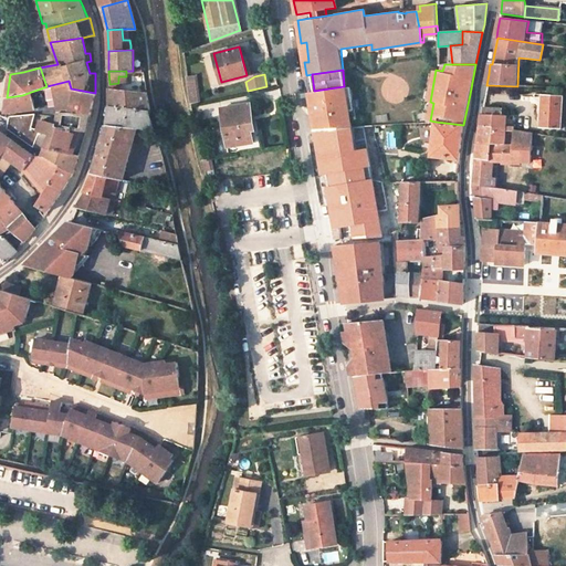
[(190,104),(199,102),(196,80),(187,81),(190,104)]
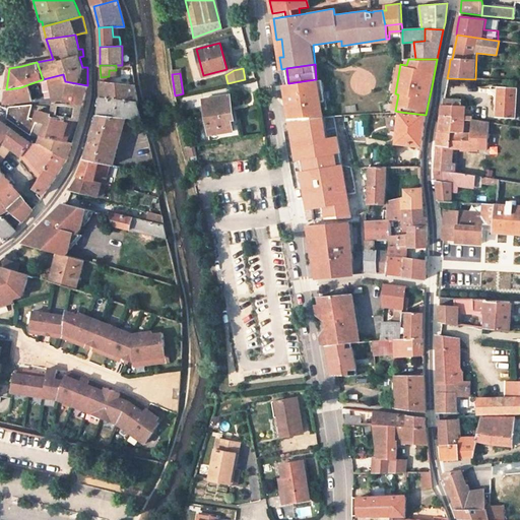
[(63,74),(51,77),(54,98),(55,104),(82,104),(87,85),(65,81),(63,74)]
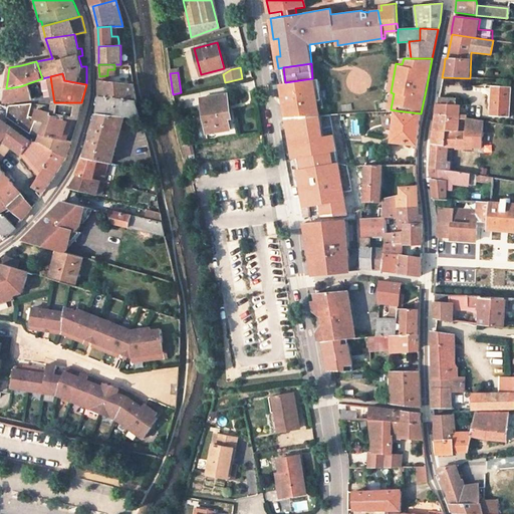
[(53,96),(50,76),(42,78),(42,84),(44,97),(53,96)]
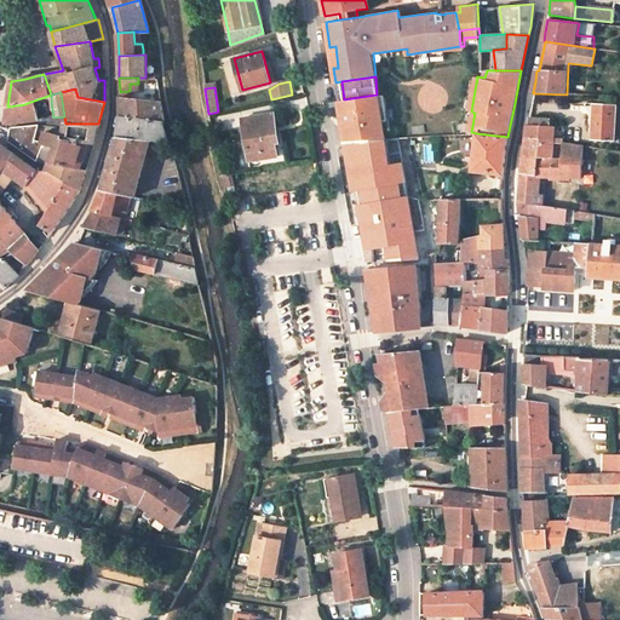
[(345,141),(382,138),(377,95),(344,99),(338,101),(340,114),(346,114),(348,122),(342,124),(345,141)]
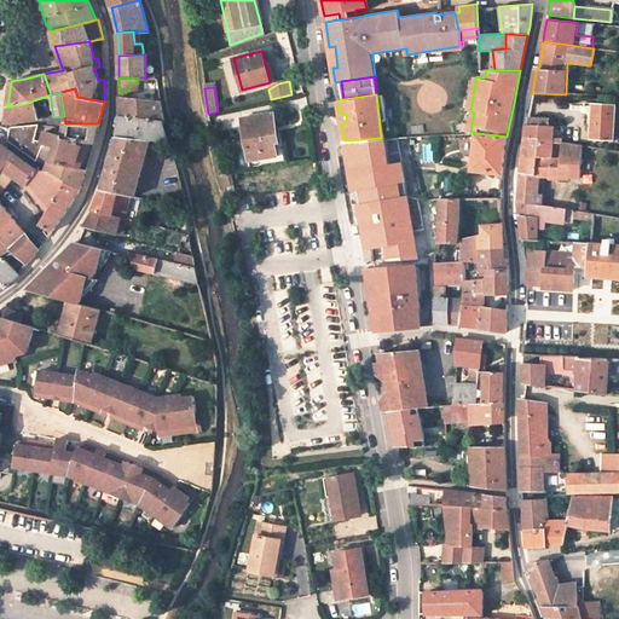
[(162,120),(158,99),(120,96),(120,115),(162,120)]
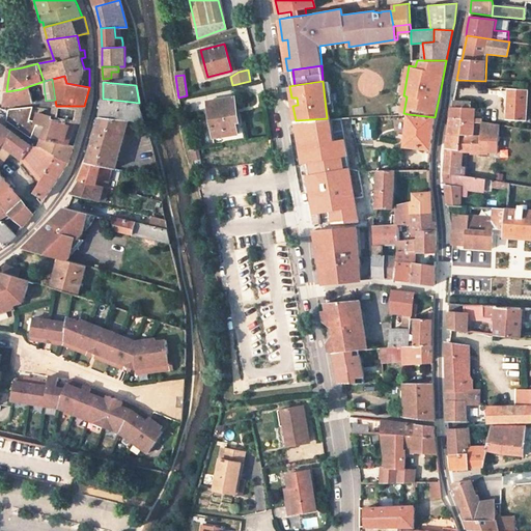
[(4,105),(33,102),(32,95),(30,90),(29,86),(21,89),(6,91),(4,105)]
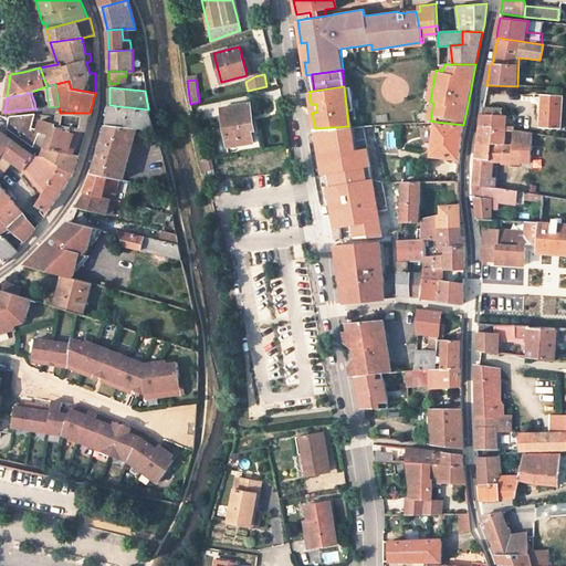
[(559,127),(562,97),(543,96),(541,125),(559,127)]
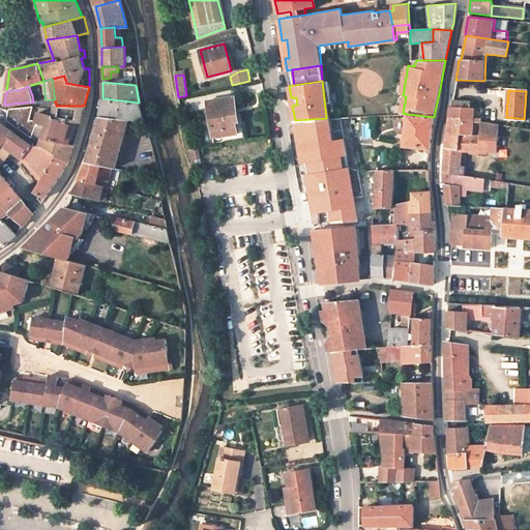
[(233,97),(207,101),(213,136),(235,133),(234,121),(237,121),(233,97)]
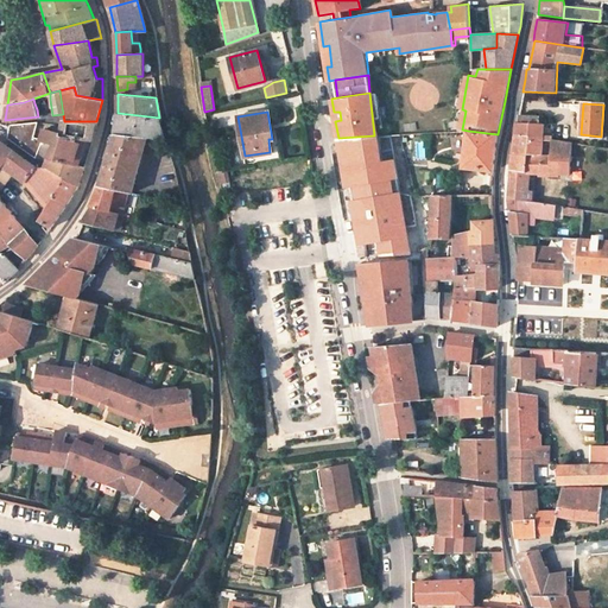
[(114,133),(147,137),(166,139),(159,118),(118,113),(114,133)]
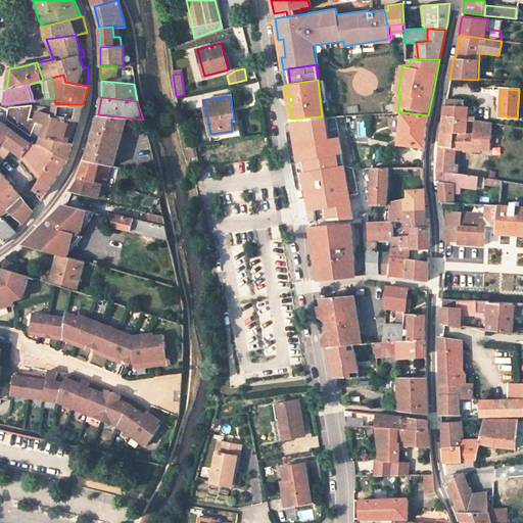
[(469,106),(462,105),(462,99),(447,99),(446,105),(445,105),(444,109),(443,115),(469,115),(469,106)]
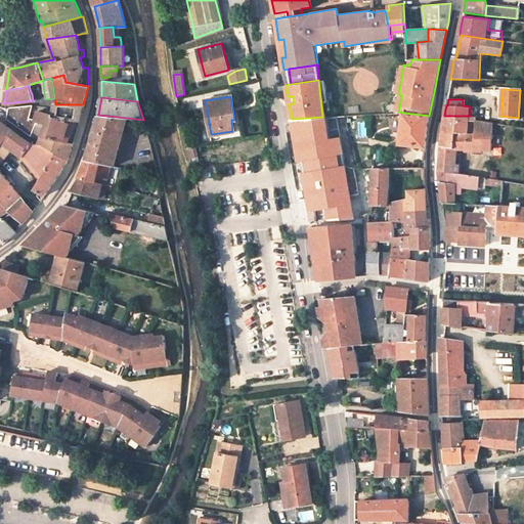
[(54,107),(54,115),(53,117),(80,121),(83,104),(55,104),(54,107)]
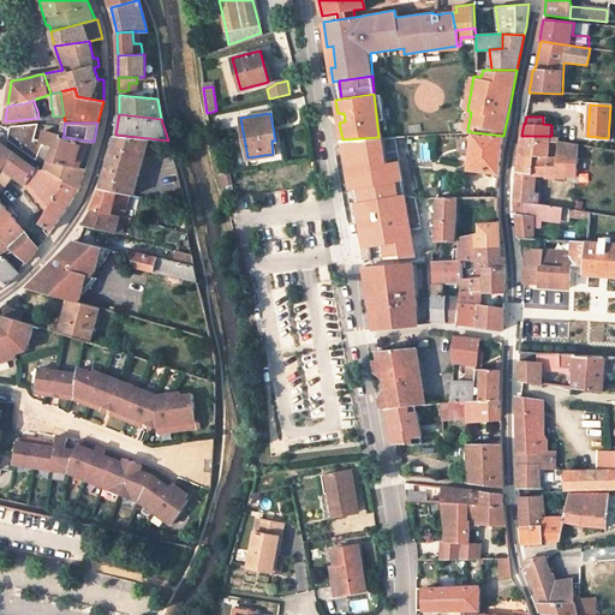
[(34,139),(39,124),(11,126),(9,139),(36,159),(36,157),(48,162),(49,161),(55,145),(42,142),(34,139)]
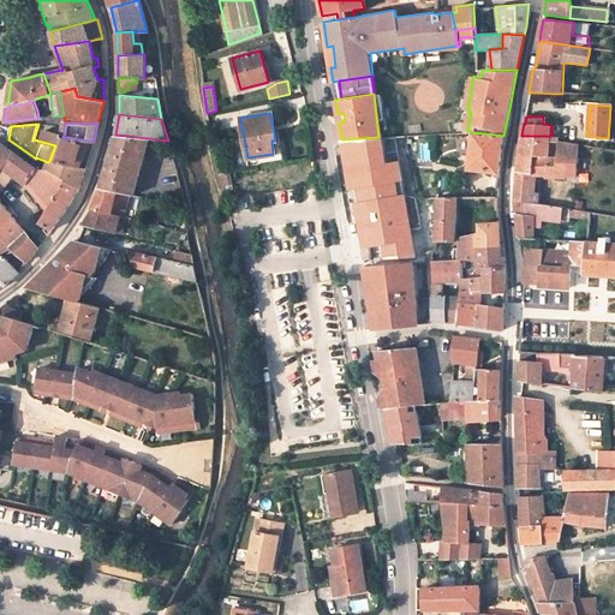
[(63,137),(64,135),(46,130),(42,142),(55,145),(49,161),(84,169),(85,166),(81,162),(85,148),(93,145),(94,142),(63,137)]
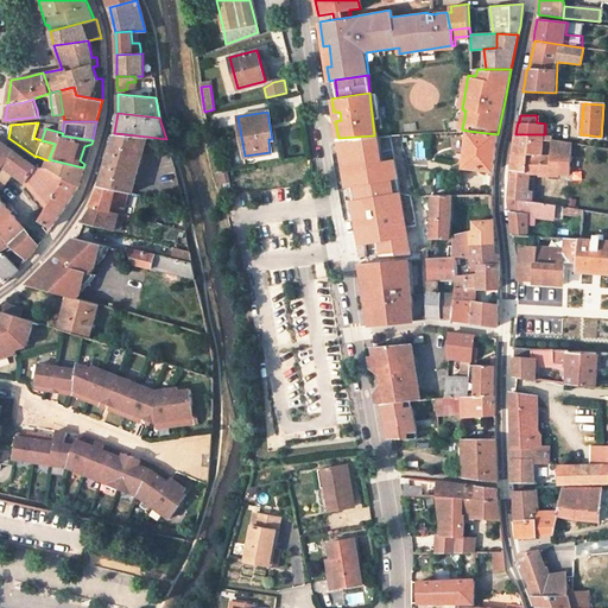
[(468,131),(463,168),(494,171),(494,169),(498,134),(468,131)]
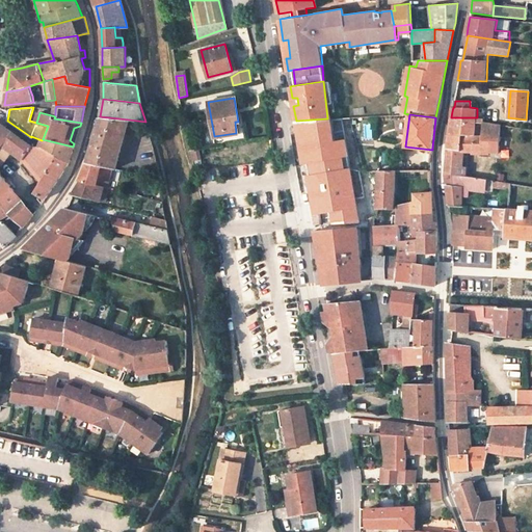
[(115,168),(129,120),(100,116),(87,162),(101,165),(110,167),(115,168)]
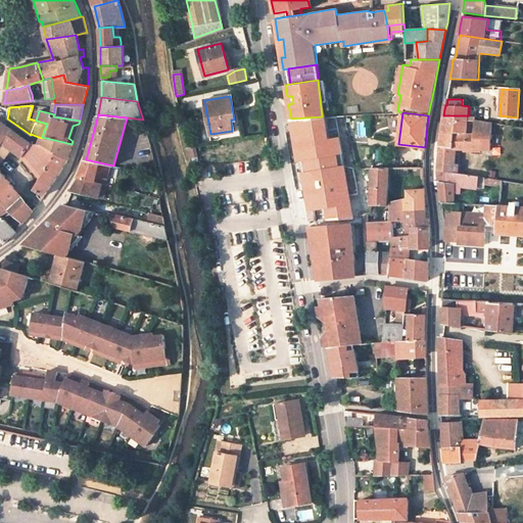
[(442,122),(441,132),(454,132),(458,133),(474,133),(475,120),(475,116),(469,115),(443,115),(442,122)]
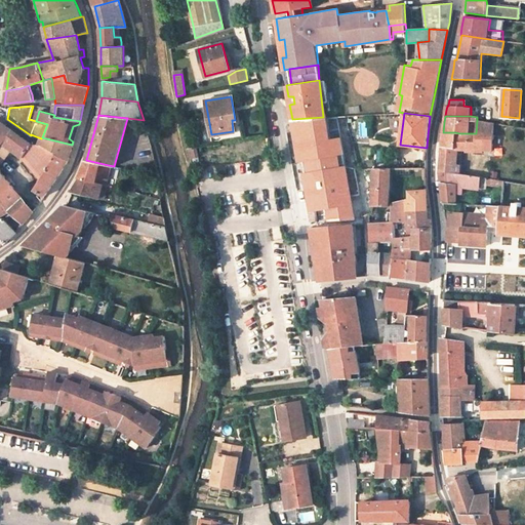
[(491,150),(494,124),(494,123),(477,120),(476,133),(459,133),(455,132),(455,147),(455,149),(459,149),(468,150),(468,151),(482,152),(482,150),(491,150)]
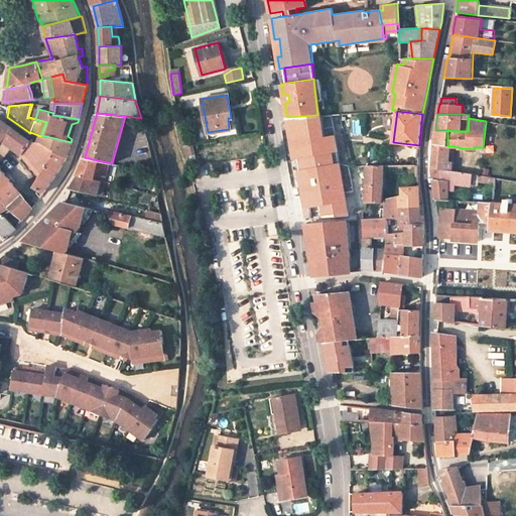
[(0,142),(1,143),(11,128),(0,119),(0,142)]
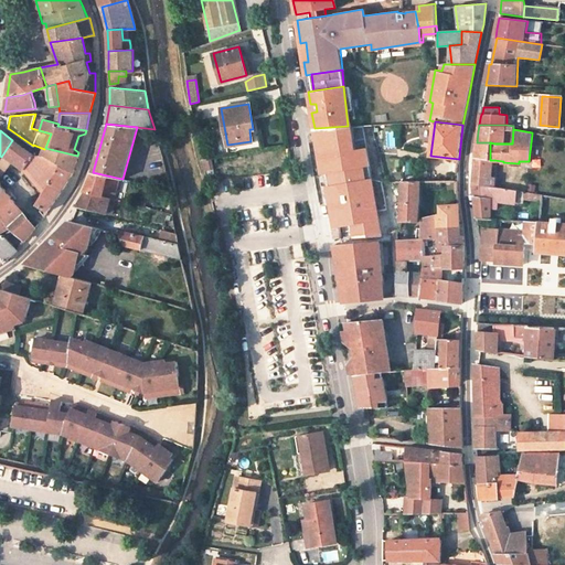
[(78,136),(74,149),(78,152),(85,134),(78,136)]
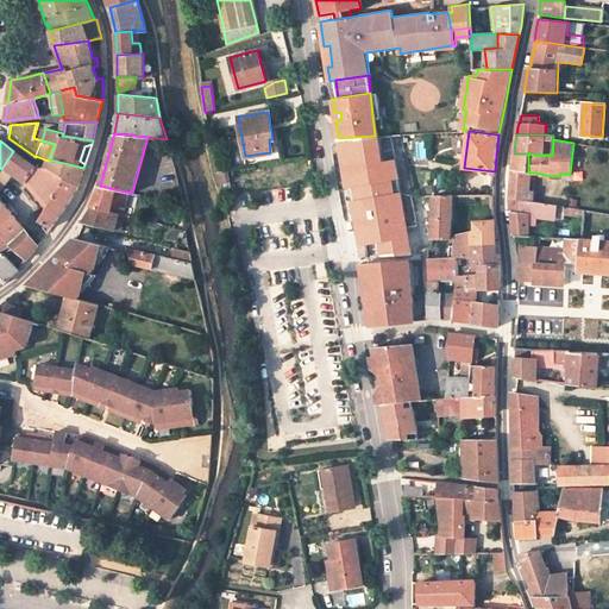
[(0,189),(12,173),(25,182),(36,168),(13,151),(1,169),(0,168),(0,228),(1,231),(10,244),(25,230),(1,201),(0,193),(0,189)]
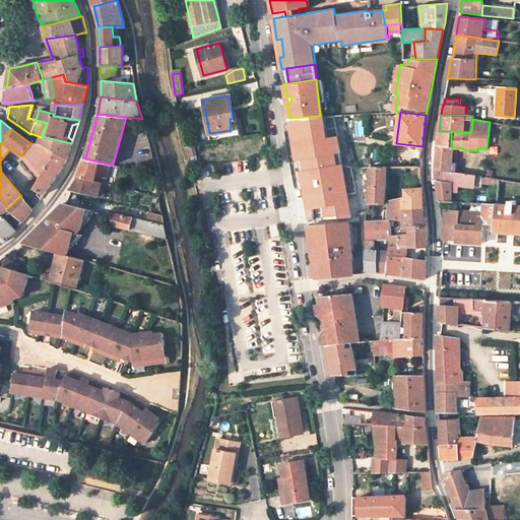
[(451,145),(451,131),(439,131),(438,136),(437,144),(451,145)]
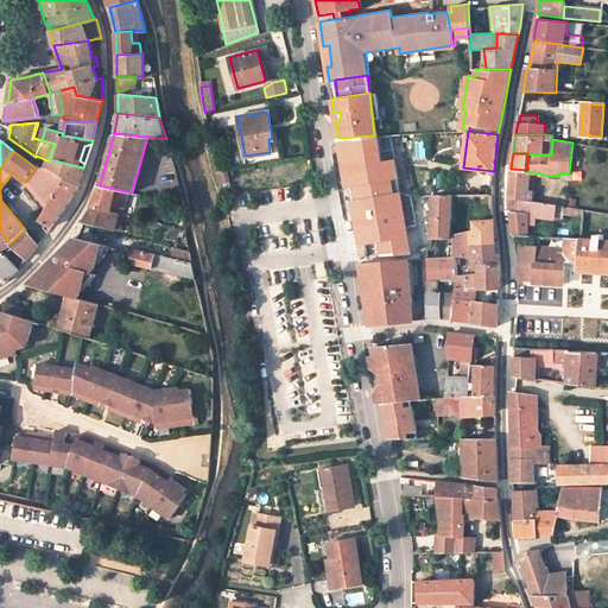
[(49,168),(64,177),(77,185),(83,168),(49,159),(48,160),(45,168),(49,168)]
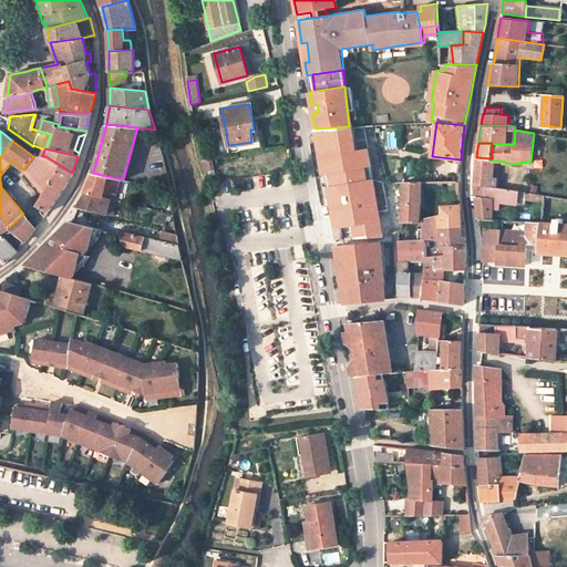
[(41,191),(43,193),(60,165),(45,156),(42,156),(33,156),(23,169),(41,191)]
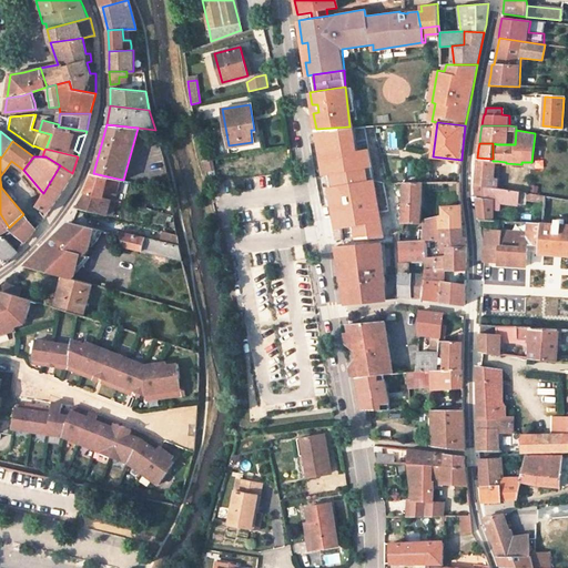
[(477,170),(475,186),(492,186),(493,161),(493,159),(477,158),(477,170)]
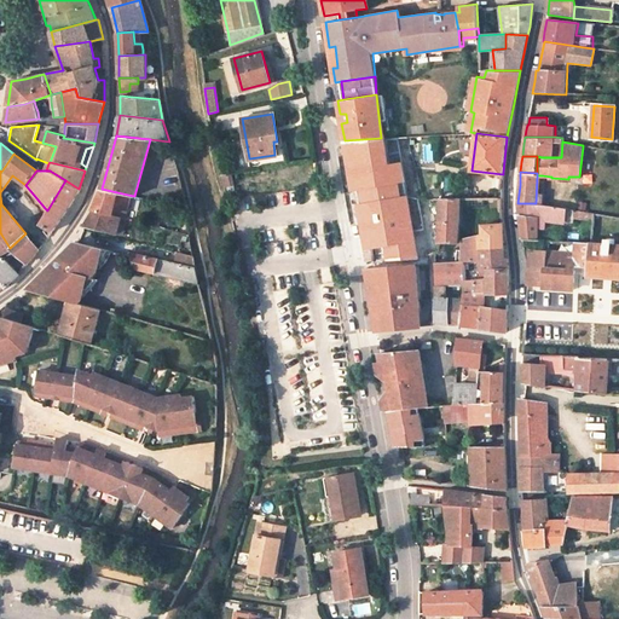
[(67,209),(79,189),(65,180),(47,210),(45,214),(39,224),(51,231),(52,227),(67,209)]
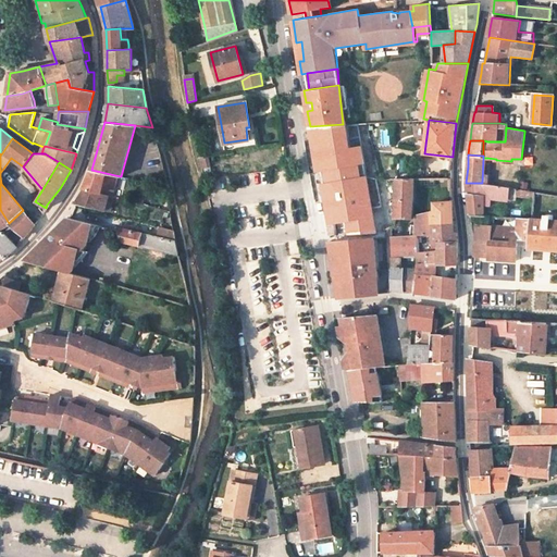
[(103,180),(106,173),(91,170),(85,188),(100,193),(111,195),(112,189),(107,187),(109,181),(103,180)]
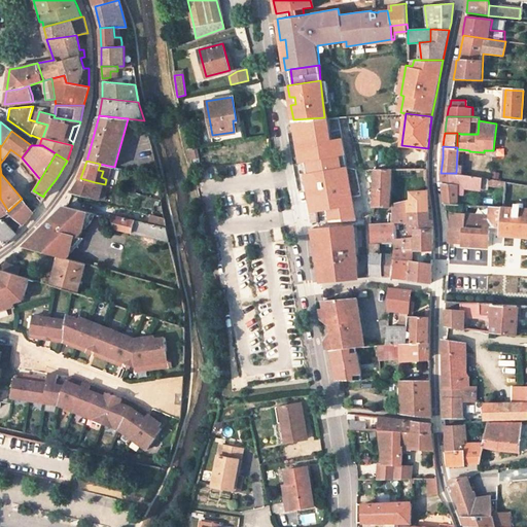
[(101,177),(106,179),(109,166),(100,164),(98,170),(103,171),(101,177)]
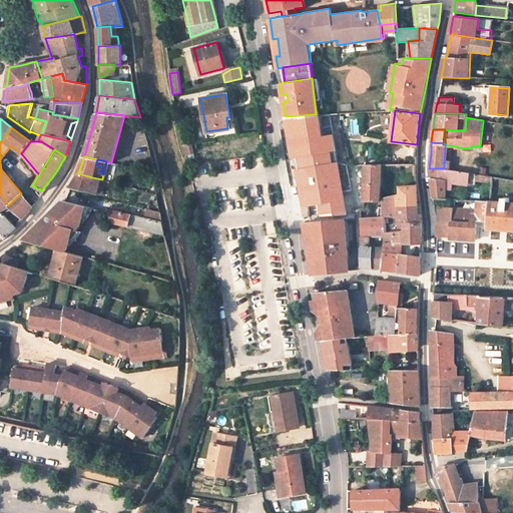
[(382,164),(365,164),(364,201),(380,202),(380,198),(382,164)]
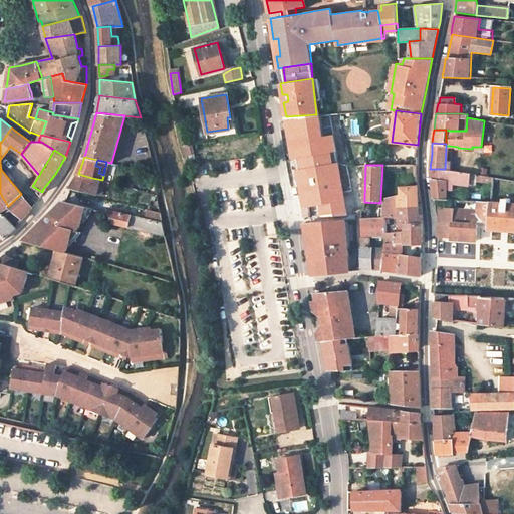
[(448,200),(447,191),(446,169),(445,169),(430,169),(433,193),(434,198),(448,200)]
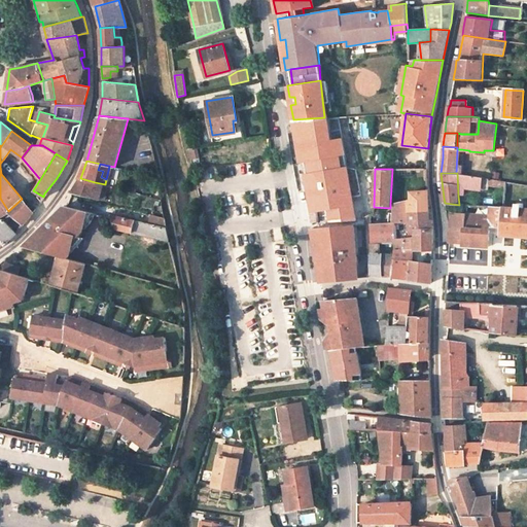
[(481,190),(481,187),(482,177),(460,174),(457,173),(458,196),(464,196),(464,188),(481,190)]
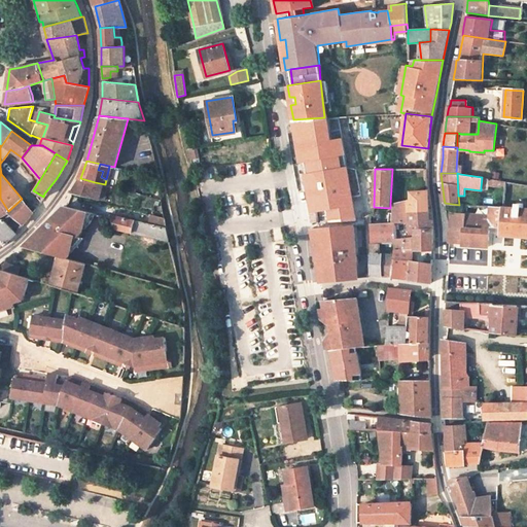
[(490,188),(490,185),(491,179),(490,179),(482,177),(481,187),(490,188)]
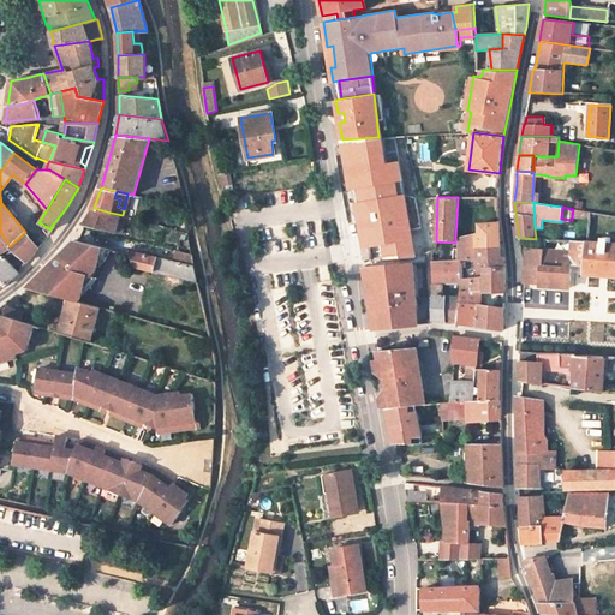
[(83,225),(121,233),(125,216),(123,215),(111,213),(94,208),(83,225)]
